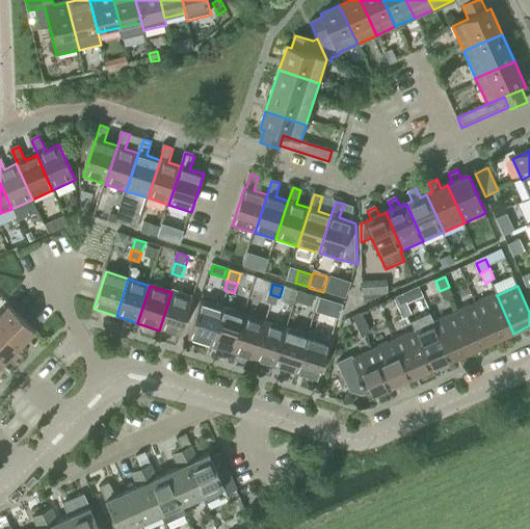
[(445,301),(449,299),(453,297),(449,287),(440,291),(445,301)]
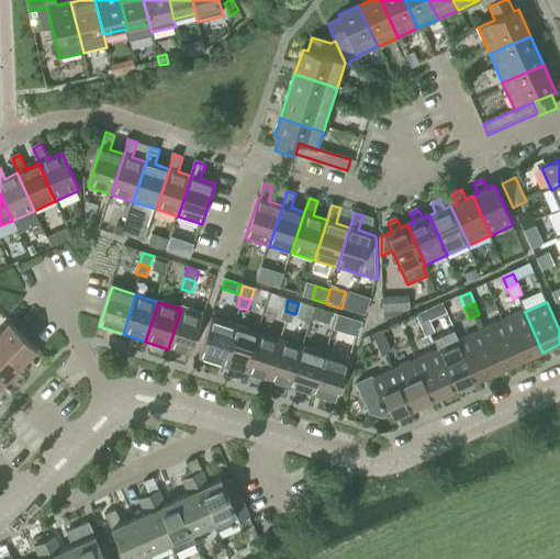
[(168,349),(191,356),(203,316),(181,309),(168,349)]
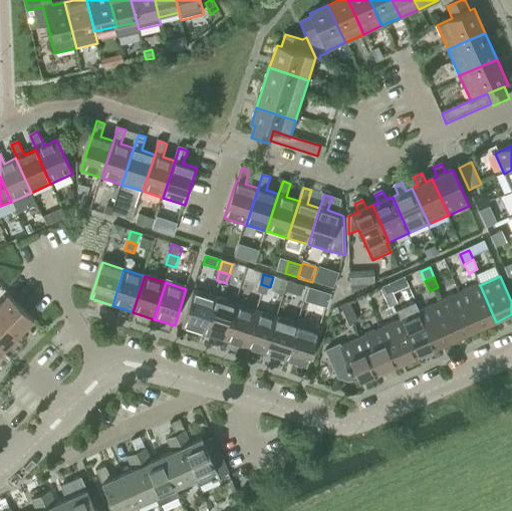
[(258,293),(267,296),(270,287),(261,284),(258,293)]
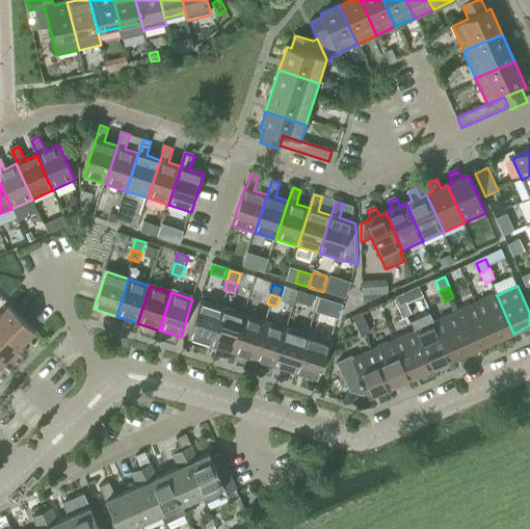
[(394,299),(399,310),(407,305),(403,295),(394,299)]
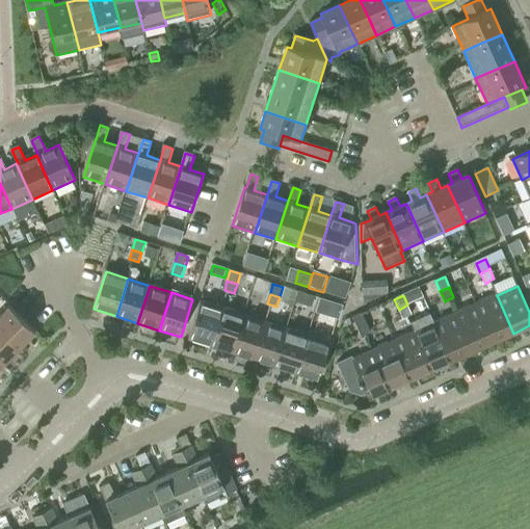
[(494,342),(513,334),(497,295),(476,305),(494,342)]
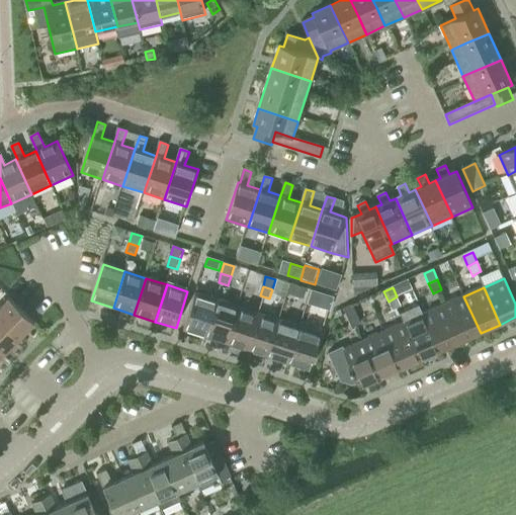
[(205,338),(218,301),(195,293),(183,331),(205,338)]
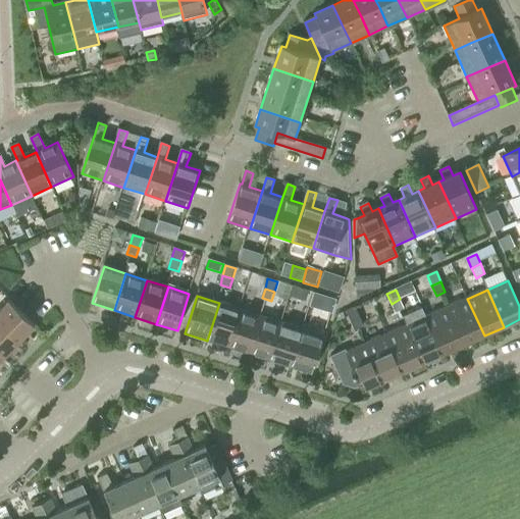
[(396,314),(401,311),(405,309),(400,299),(392,304),(396,314)]
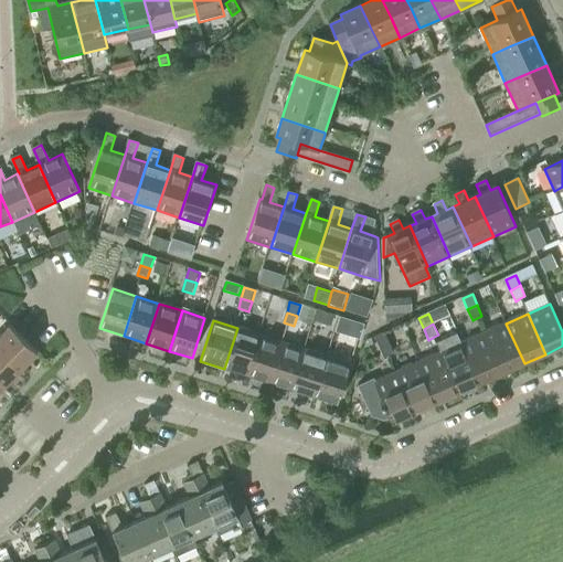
[(485,333),(502,373),(524,363),(506,324),(485,333)]
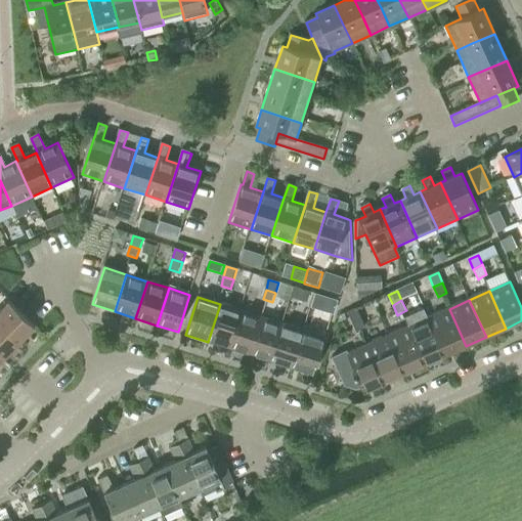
[(0,323),(19,343),(36,327),(9,301),(0,310),(0,323)]
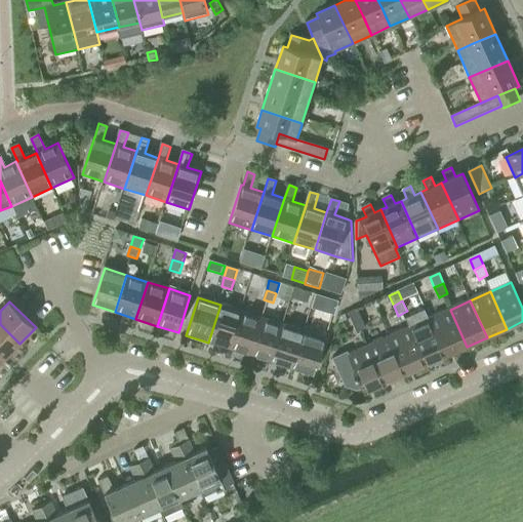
[(230,350),(242,312),(220,305),(208,343),(230,350)]
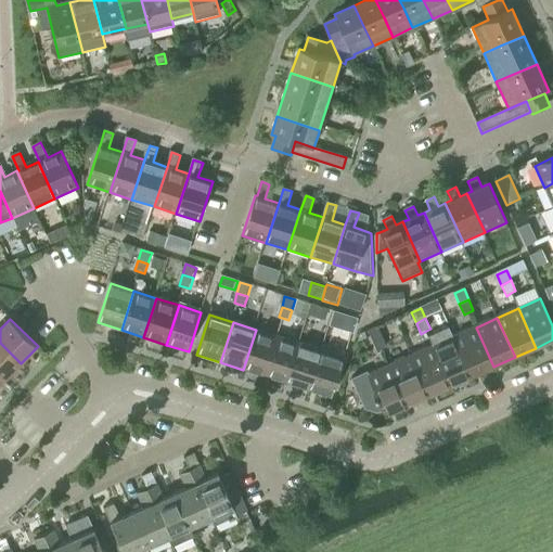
[(368,332),(373,343),(383,337),(378,328),(368,332)]
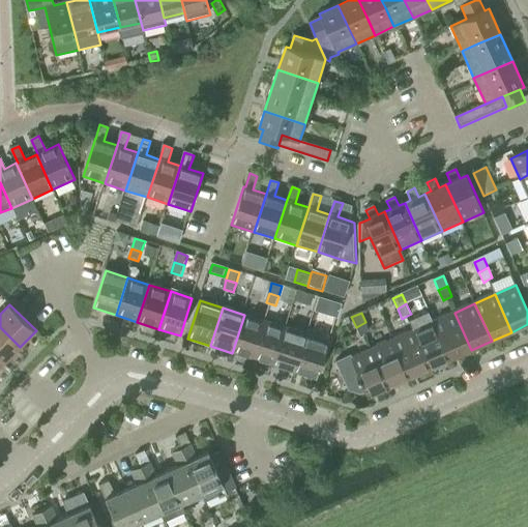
[(434,322),(450,359),(471,350),(455,313),(434,322)]
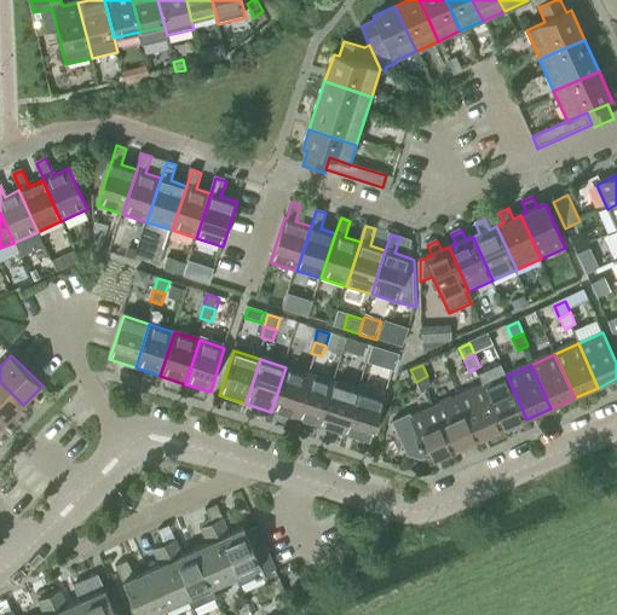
[(507,376),(506,376),(501,366),(479,377),(484,386),(483,387),(502,430),(526,419),(507,376)]
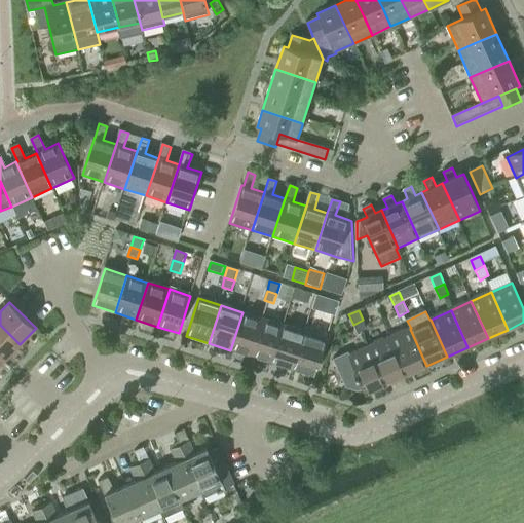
[(251,357),(263,320),(242,312),(230,350),(251,357)]
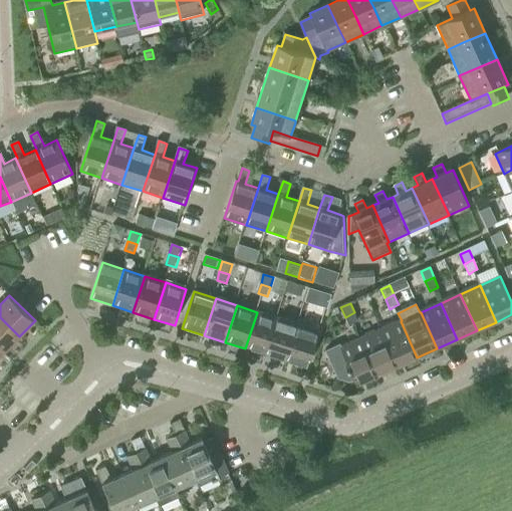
[(266,355),(277,318),(257,312),(245,348),(266,355)]
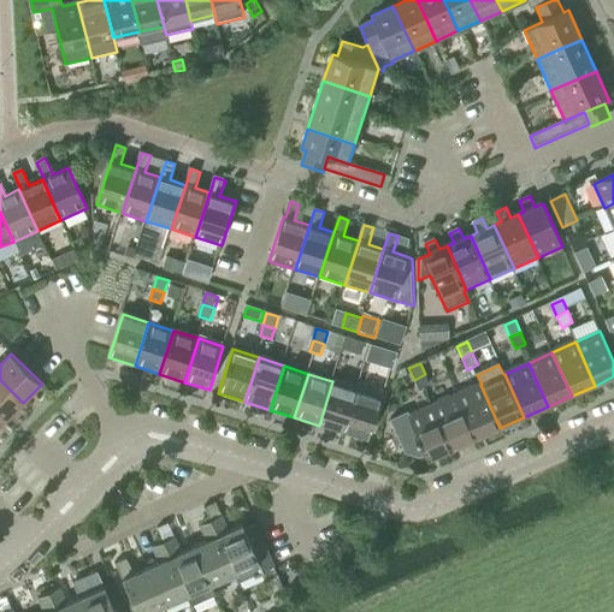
[(420,392),(425,390),(430,386),(425,374),(414,380),(420,392)]
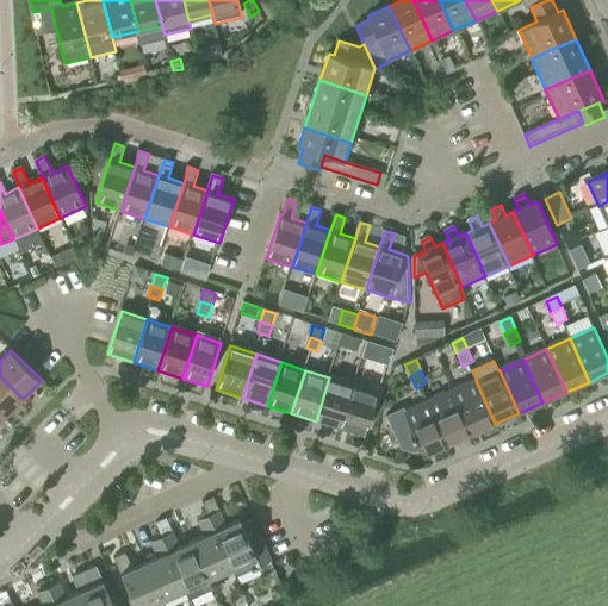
[(0,412),(5,418),(23,399),(0,376),(0,412)]
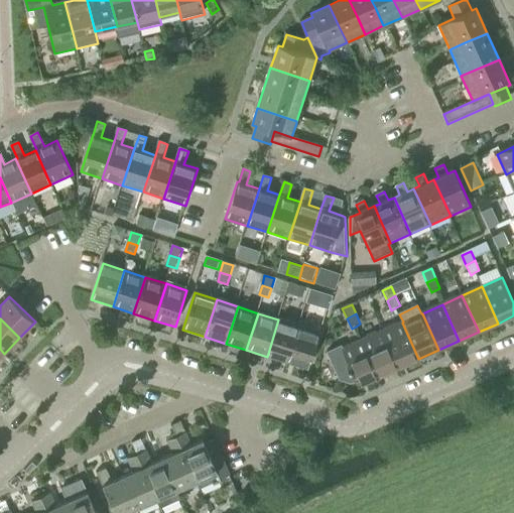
[(288,364),(300,327),(278,319),(267,357),(288,364)]
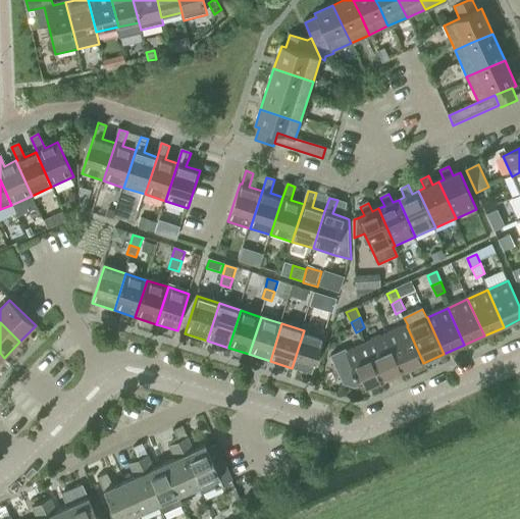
[(404,372),(423,363),(407,326),(386,334),(404,372)]
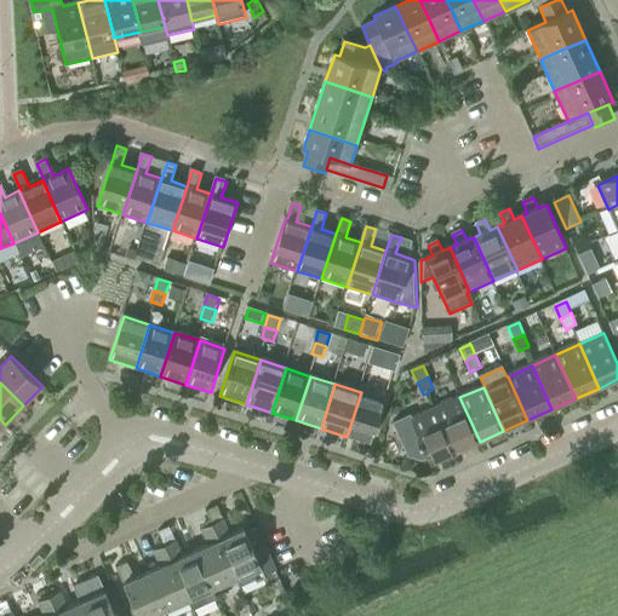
[(371,444),(376,433),(385,401),(361,392),(347,437),(371,444)]
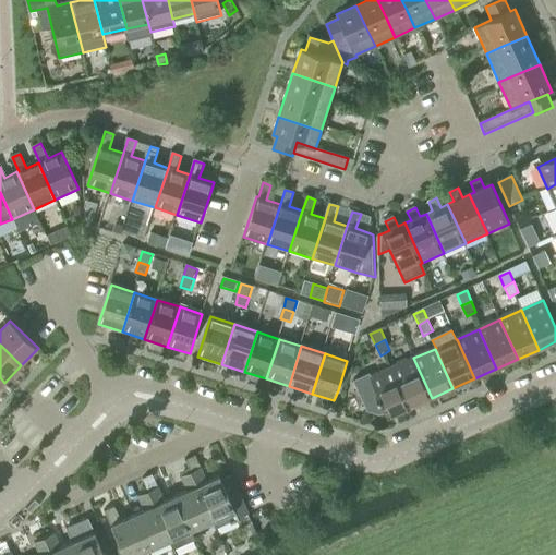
[(410,408),(432,398),(413,358),(393,368),(410,408)]
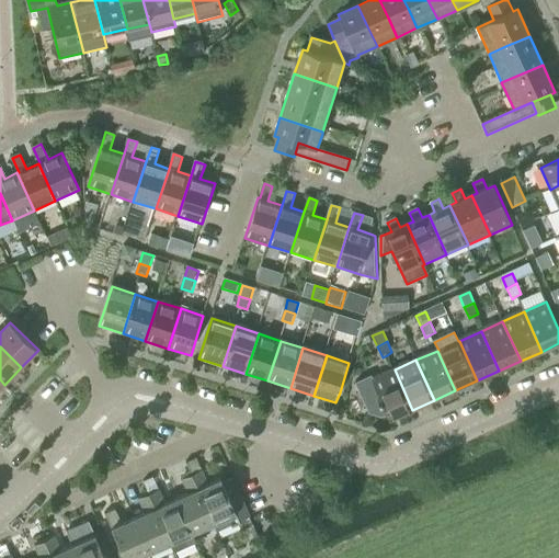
[(389,420),(412,410),(395,369),(373,379),(372,377),(357,384),(371,413),(381,418),(387,416),(389,420)]
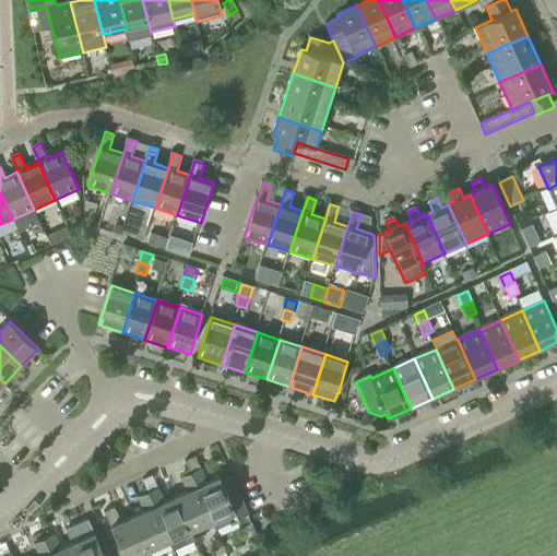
[(233,477),(223,482),(221,477),(209,484),(202,470),(192,474),(214,522),(213,522),(216,530),(249,515),(233,477)]
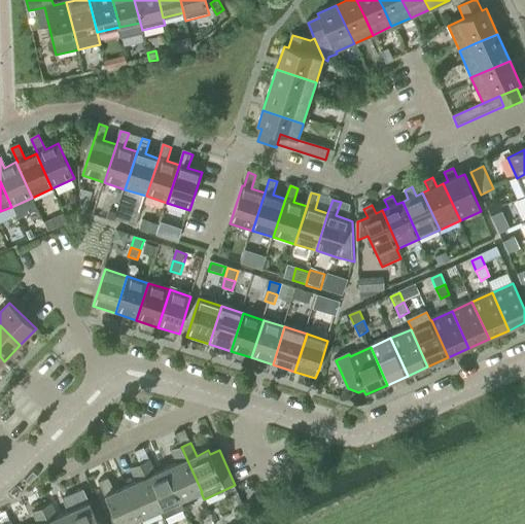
[(180,501),(201,492),(202,492),(181,447),(172,451),(178,464),(166,469),(180,501)]
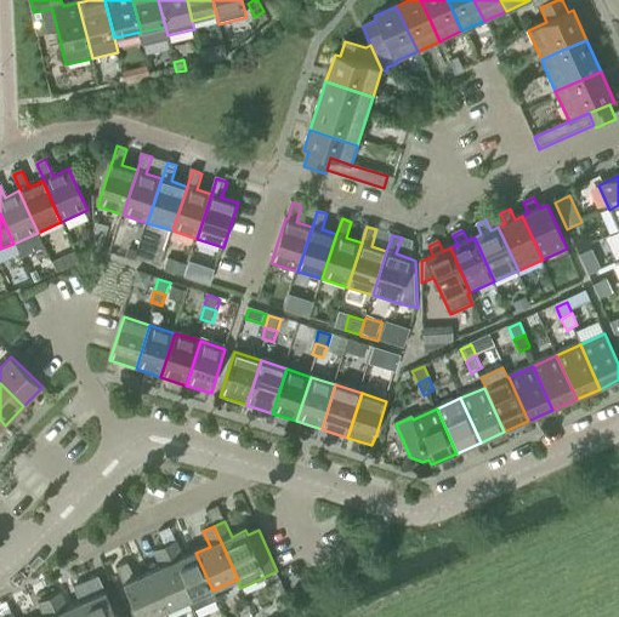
[(213,590),(196,553),(183,558),(177,543),(164,549),(188,601),(189,601),(194,611),(217,601),(213,590)]
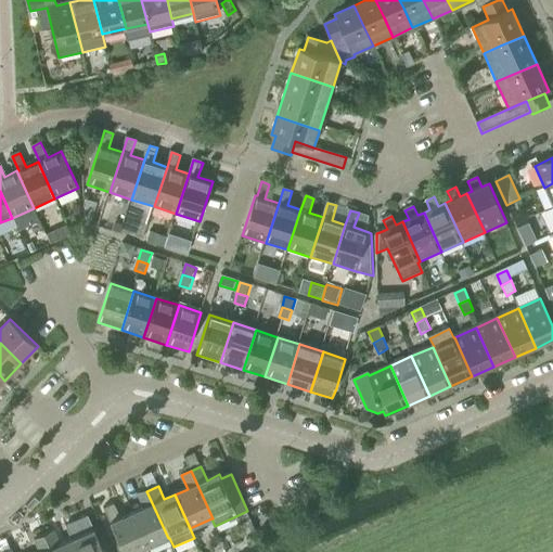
[(148,548),(168,538),(146,491),(139,495),(144,508),(132,514),(148,548)]
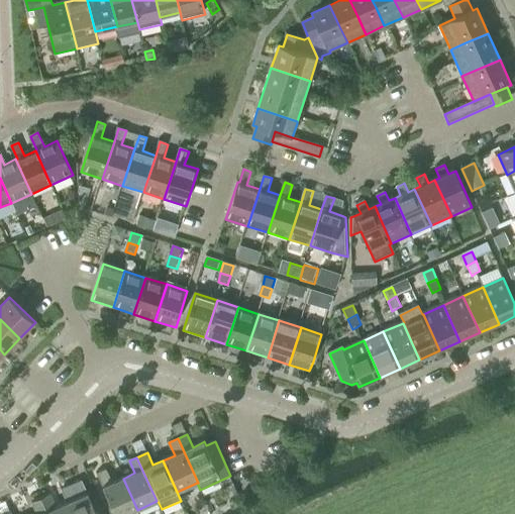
[(123,479),(122,479),(112,483),(106,470),(97,474),(115,513),(129,513),(137,510),(123,479)]
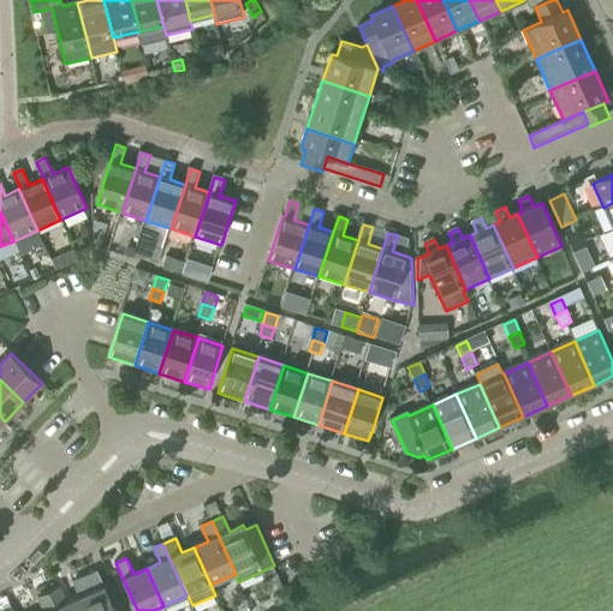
[(115,610),(99,571),(73,583),(81,598),(79,599),(84,610),(115,610)]
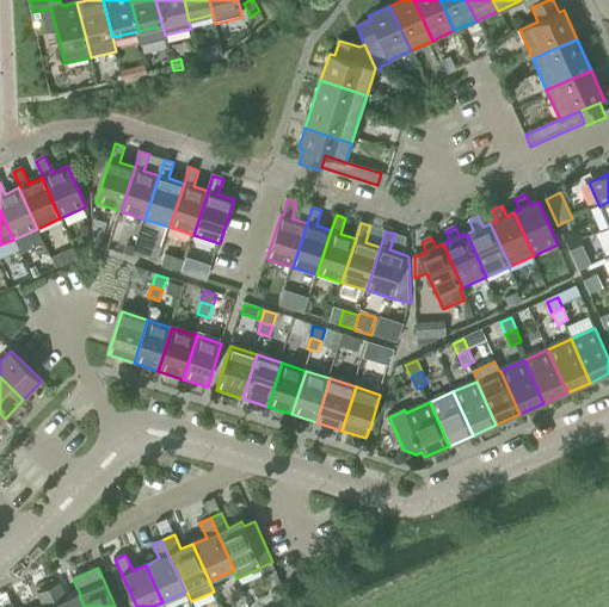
[(84,606),(79,595),(67,600),(61,586),(49,590),(56,606),(84,606)]
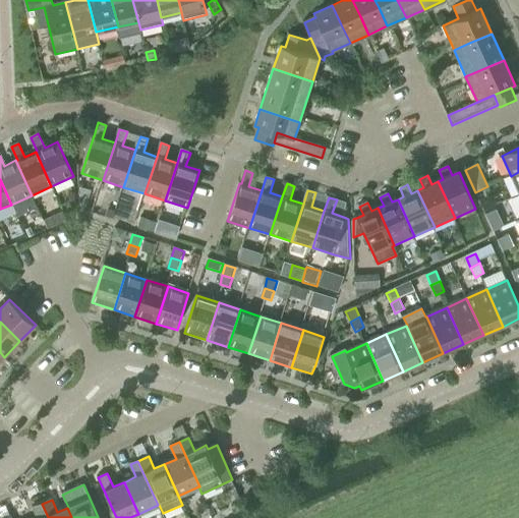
[(48,517),(42,504),(34,508),(38,517),(48,517)]
